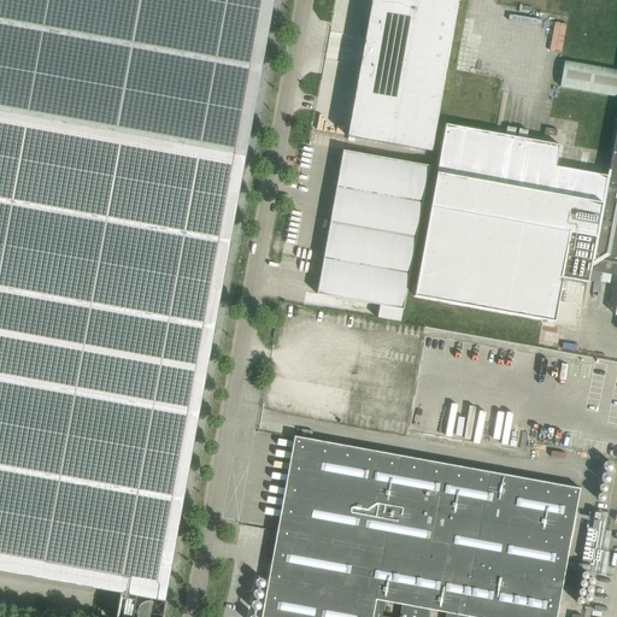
[(0,0),(0,570),(121,593),(116,616),(162,616),(246,156),(274,0),(0,0)]
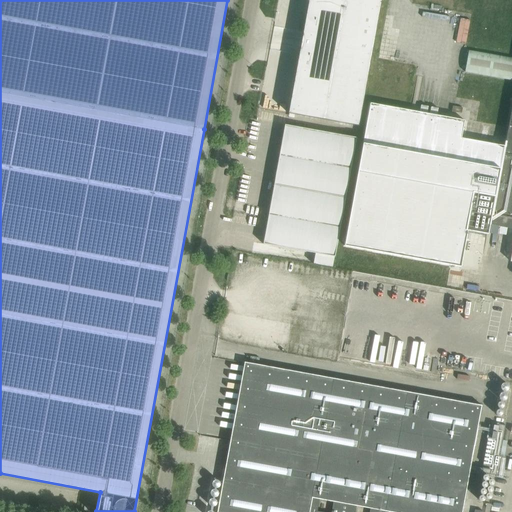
[(298,55),(288,113),(358,126),(381,0),(308,0),(308,1),(307,2),(308,2),(303,32),(298,55)]
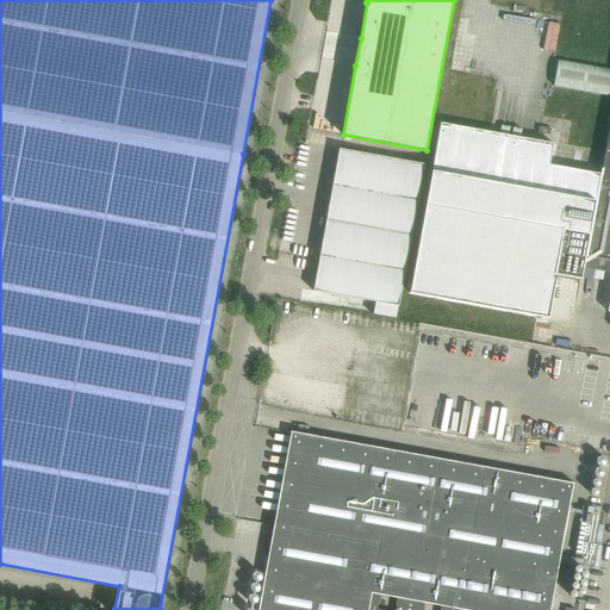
[(609,69),(558,61),(553,86),(609,94),(609,69)]
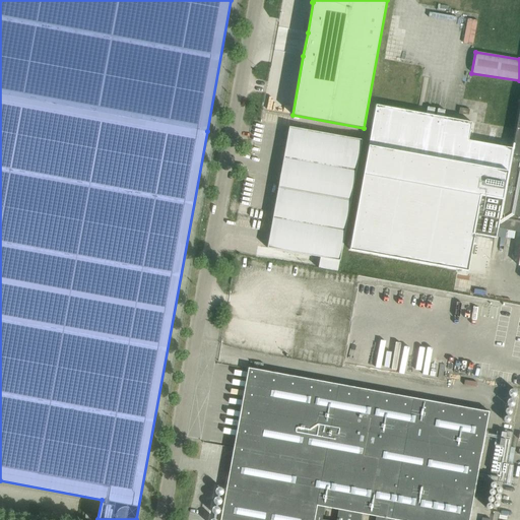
[(360,195),(349,250),(467,271),(474,235),(495,238),(497,229),(519,233),(519,254),(518,266),(519,265),(519,103),(512,148),(468,140),(471,122),(444,117),(445,110),(438,109),(437,116),(433,115),(435,108),(428,107),(427,114),(376,105),(360,195)]
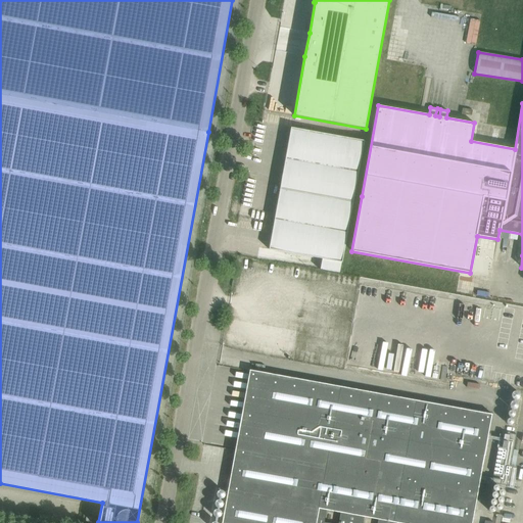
[(364,141),(290,128),(280,188),(352,201),(364,141)]
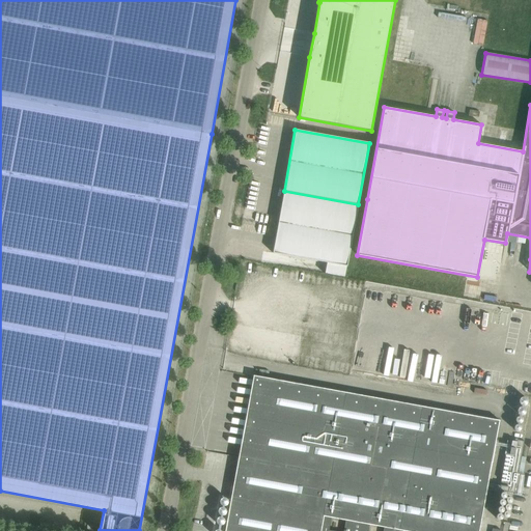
[(284,191),(273,253),(327,262),(325,274),(344,278),(346,267),(358,204),(284,191)]
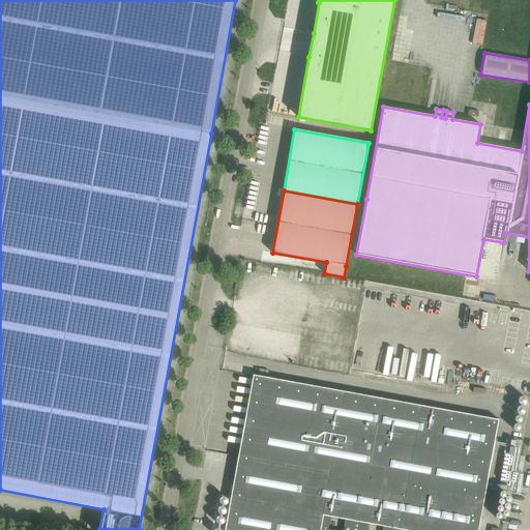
[(477,529),(498,419),(253,375),(238,457),(225,529),(224,529),(477,529)]
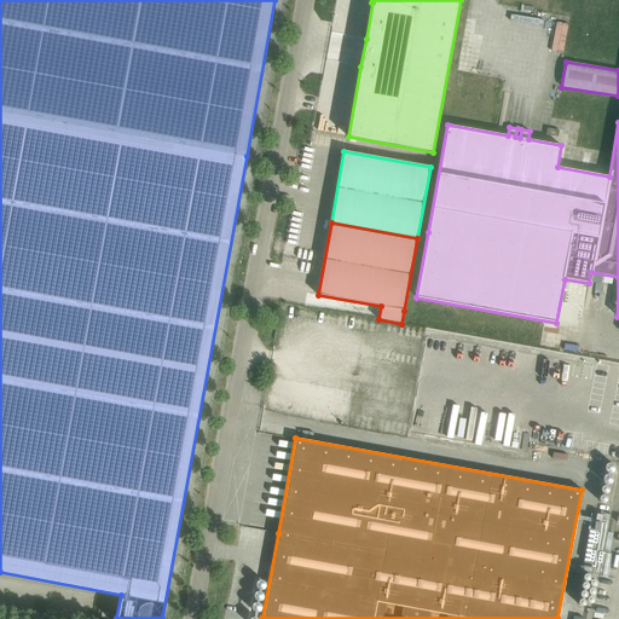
[(582,572),(600,574),(611,514),(593,512),(582,572)]
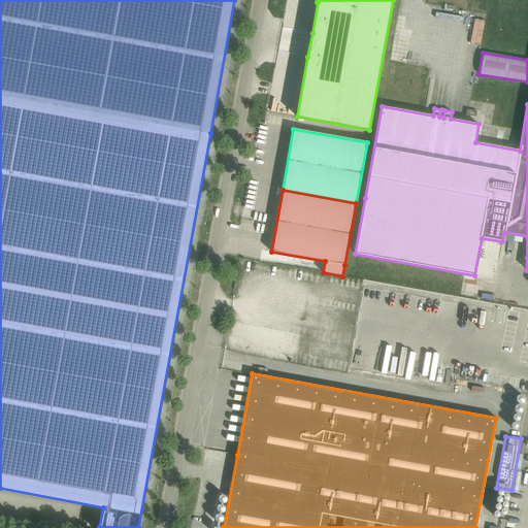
All buildings are outlined.
